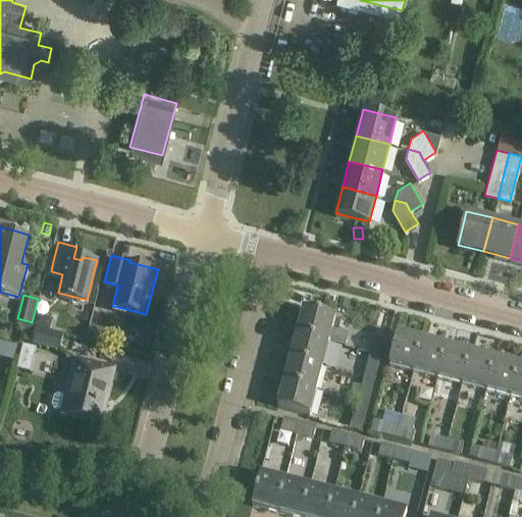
[(336,295),(334,303),(342,304),(344,296),(336,295)]
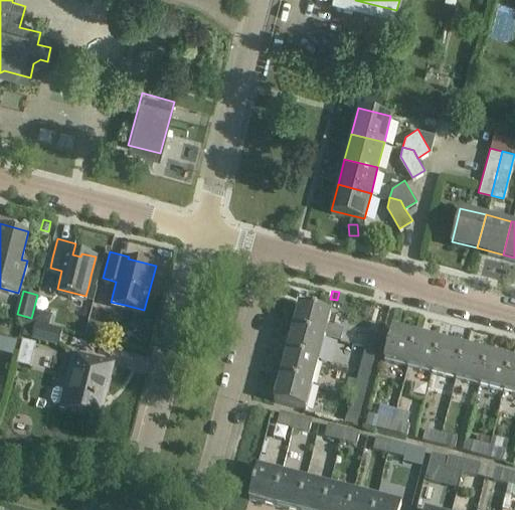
[(293,326),(324,334),(330,310),(299,302),(293,326)]
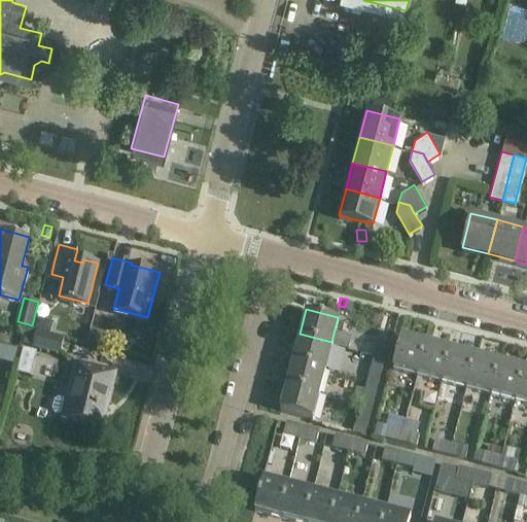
[(36,315),(33,325),(45,328),(47,318),(36,315)]
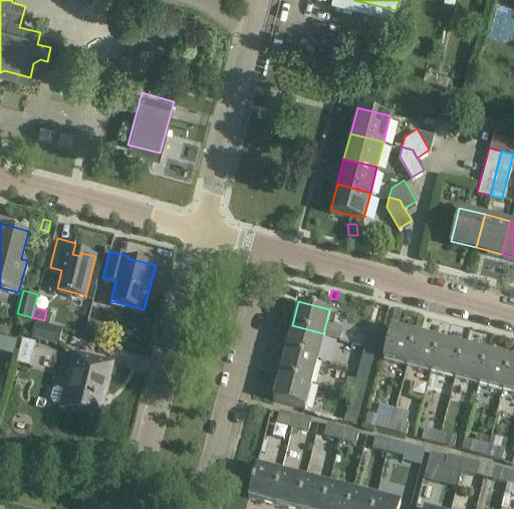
[(43,321),(44,320),(32,317),(32,318),(26,317),(21,332),(58,341),(61,326),(43,321)]
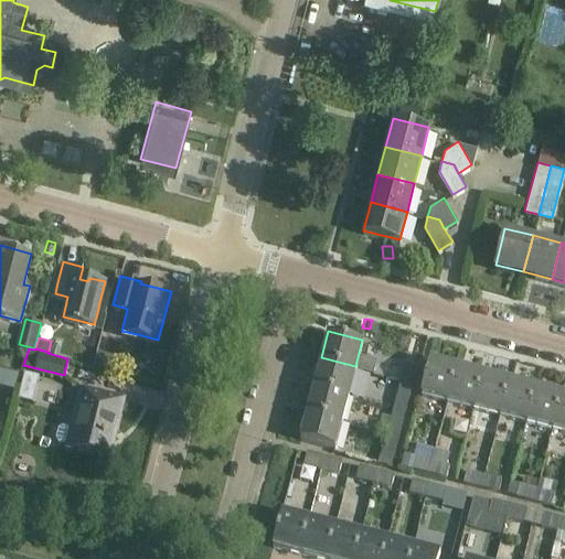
[(96,348),(93,364),(106,367),(120,371),(123,361),(115,359),(116,354),(96,348)]
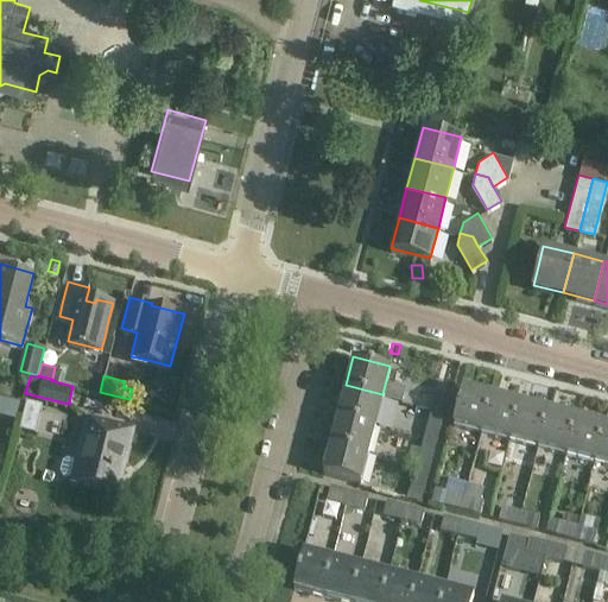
[(382,394),(346,385),(339,413),(375,423),(382,394)]
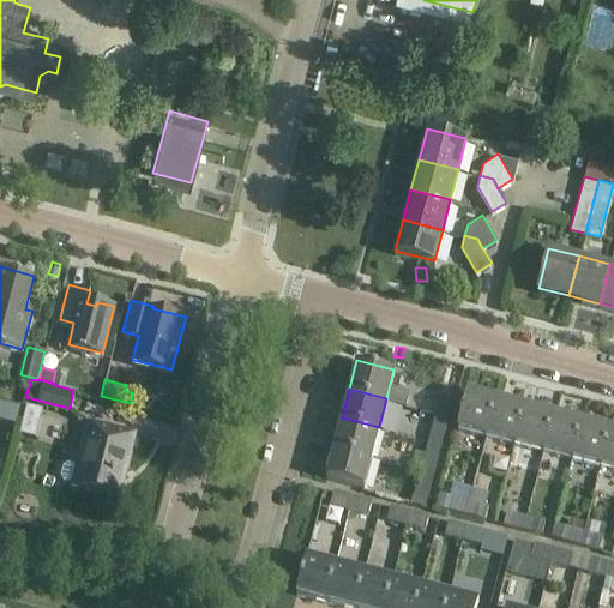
[(467,389),(461,411),(457,426),(486,433),(495,396),(467,389)]
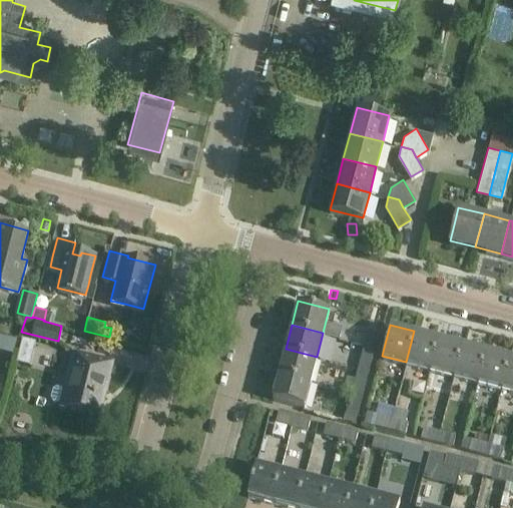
[(366,328),(362,343),(374,346),(378,331),(366,328)]
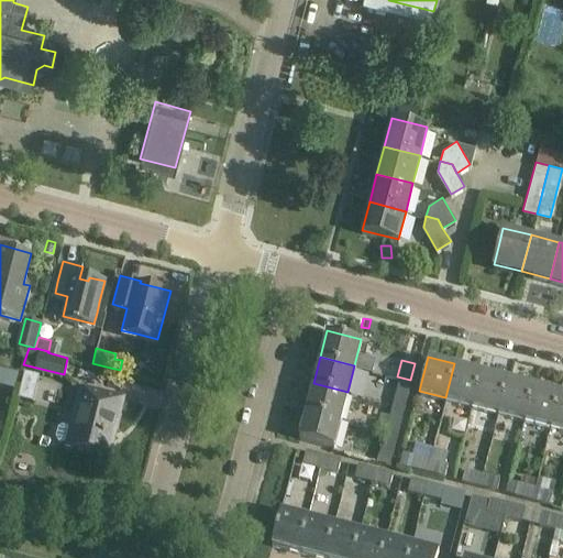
[(0,363),(0,383),(14,386),(19,368),(0,363)]
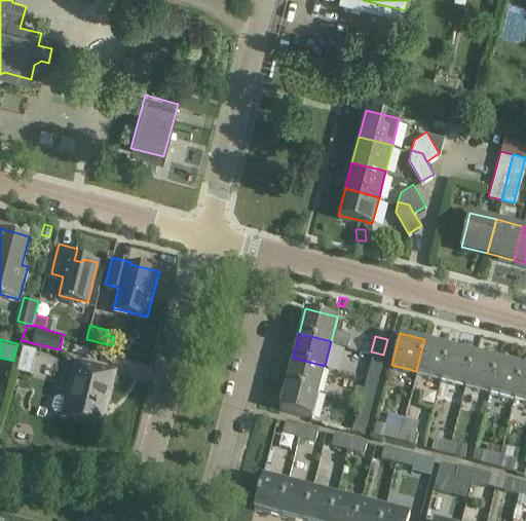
[(449,345),(424,339),(416,371),(441,377),(449,345)]
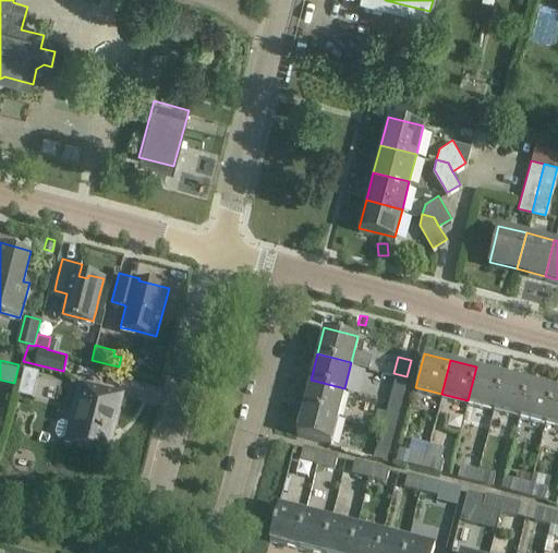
[(23,363),(16,393),(33,396),(39,367),(23,363)]
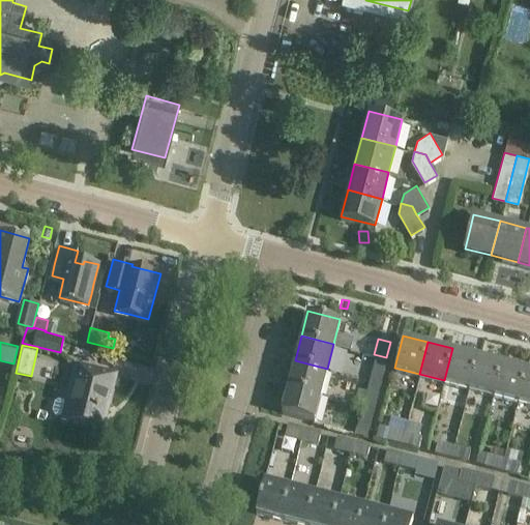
[(477,354),(452,348),(444,380),(469,387),(477,354)]
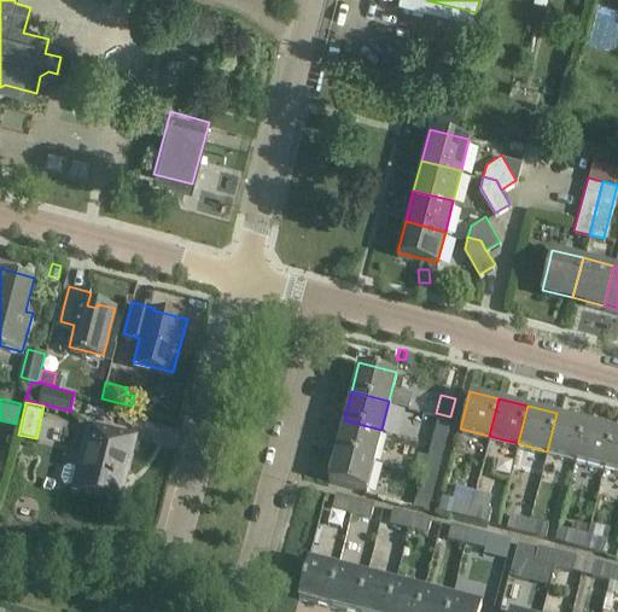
[(443,446),(450,417),(436,413),(429,442),(443,446)]
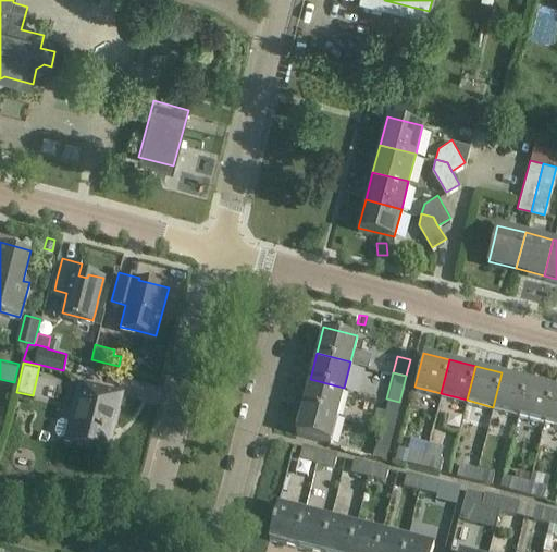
[(528,380),(502,372),(493,407),(519,414),(528,380)]
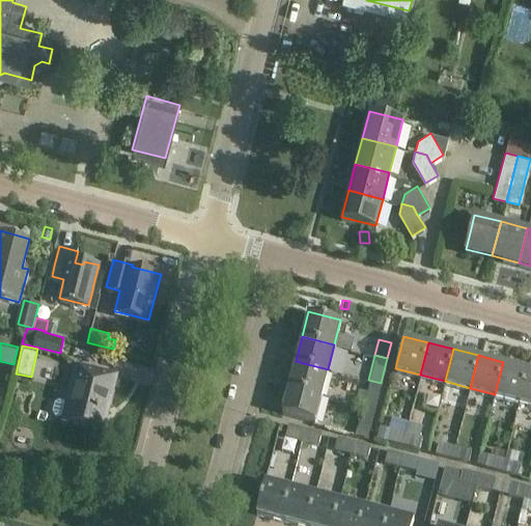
[(75,361),(65,399),(59,398),(55,400),(53,409),(55,414),(61,415),(60,417),(104,428),(117,372),(75,361)]
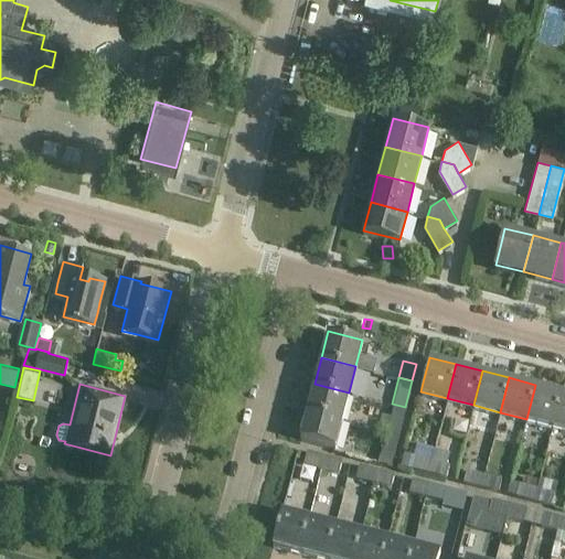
[(349,393),(315,384),(307,410),(341,419),(349,393)]
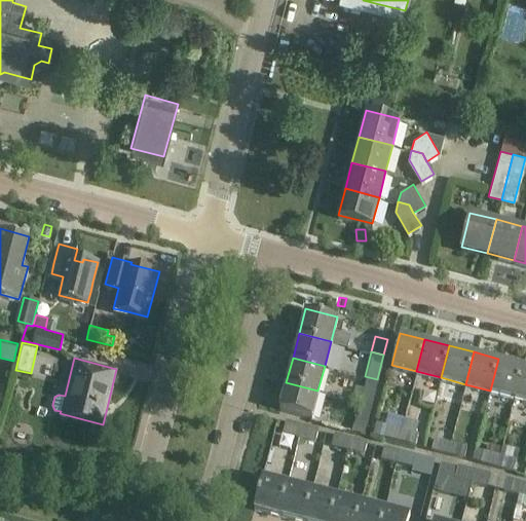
[(523,365),(498,359),(490,391),(515,397),(523,365)]
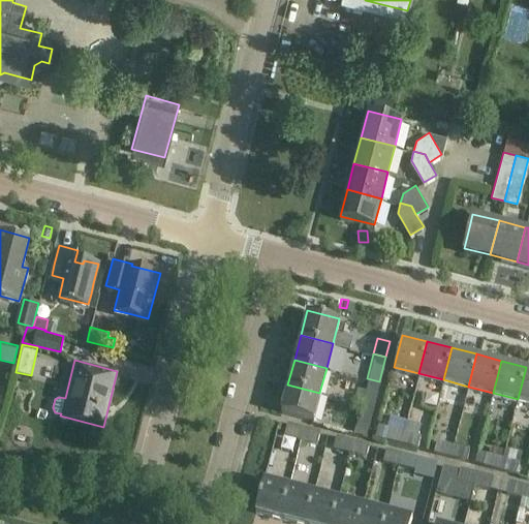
[(528,367),(526,367),(518,399),(528,402),(528,367)]
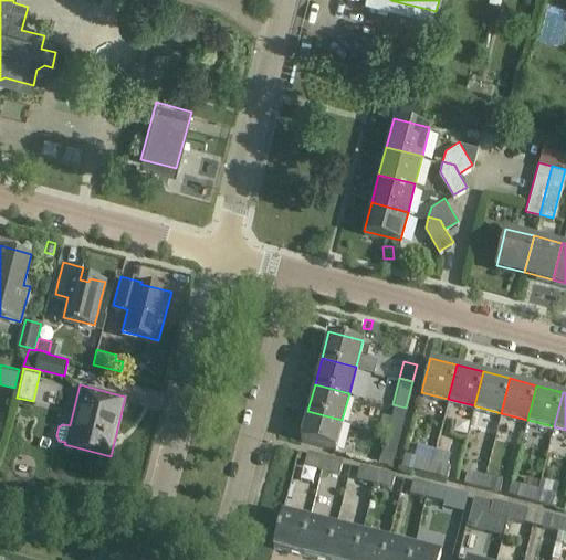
[(377,429),(386,431),(399,434),(406,408),(392,404),(390,414),(381,412),(377,429)]
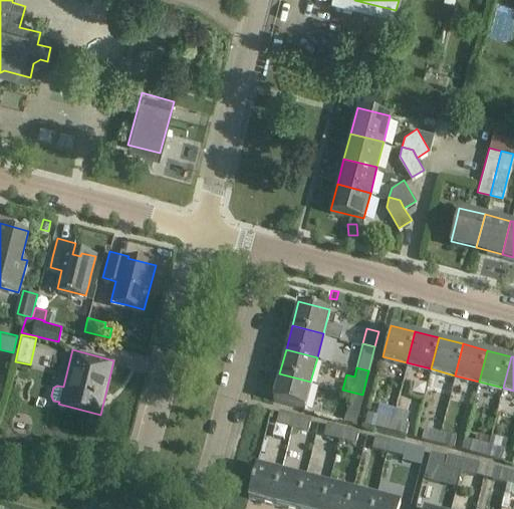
[(310,382),(279,373),(273,398),(304,406),(310,382)]
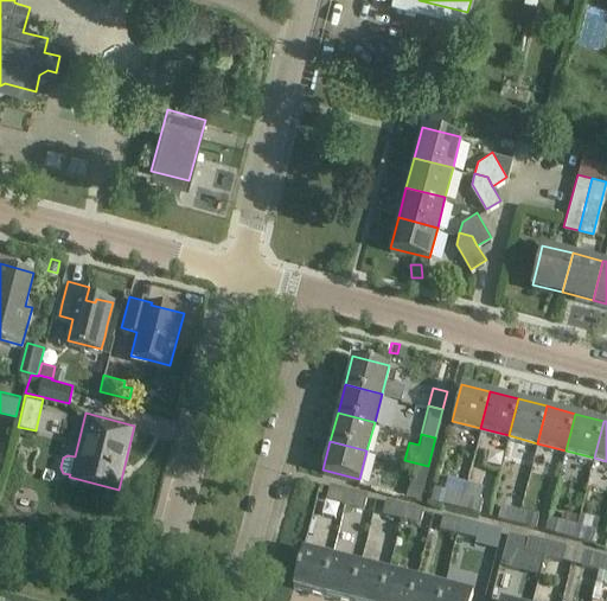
[(420,499),(428,466),(414,462),(406,496),(420,499)]
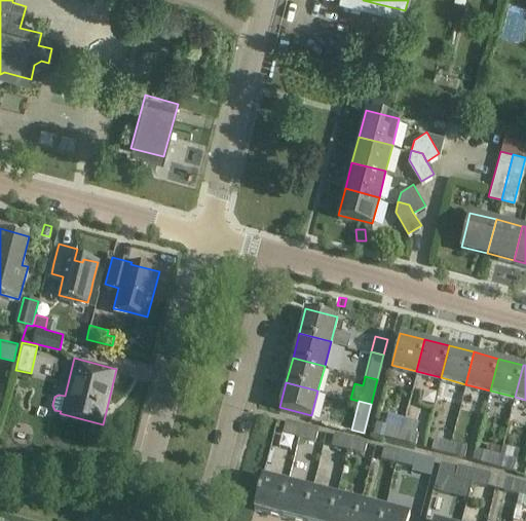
[(384,422),(376,420),(373,433),(399,439),(405,416),(387,411),(384,422)]
